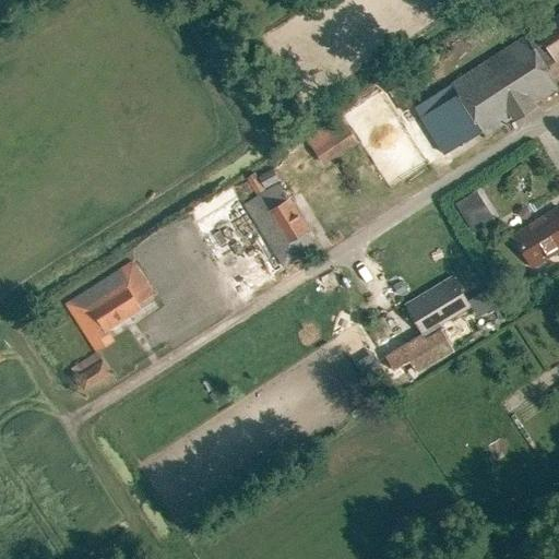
[(558,14),(554,19),(552,18),(535,30),(523,36),(414,106),(443,153),(480,130),(484,135),(557,87),(543,67),(558,56),(558,14)]
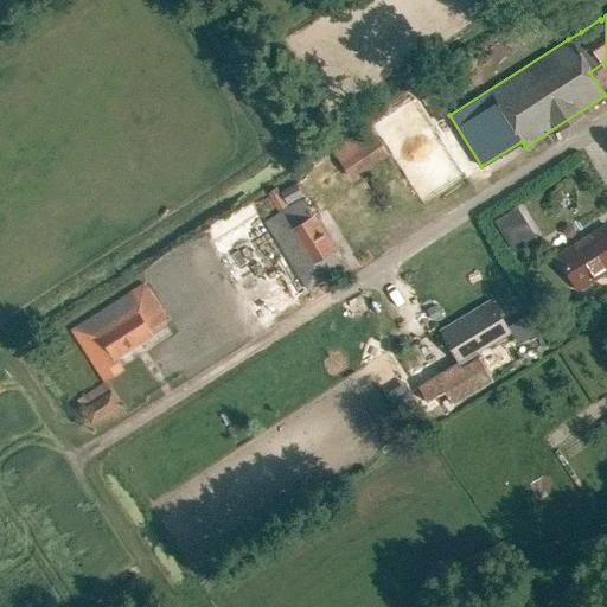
[(447,113),(436,97),(466,78),(455,59),(414,87),(416,90),(409,94),(429,125),(447,113)]
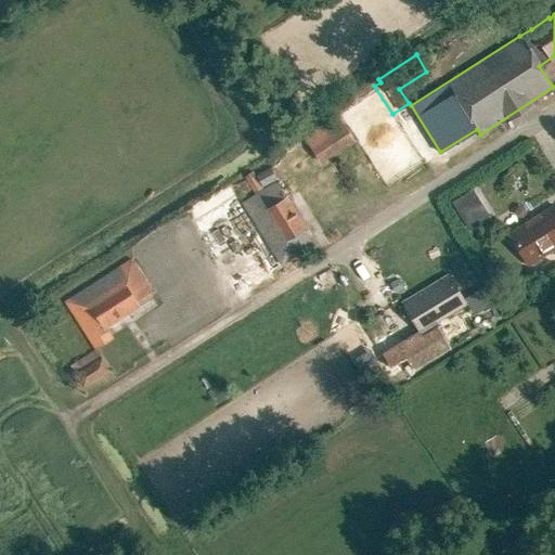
[(311,141),(326,162),(359,138),(344,117),(311,141)]
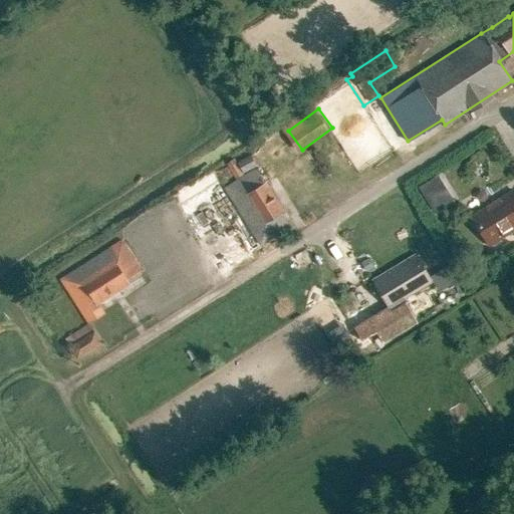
[(278,218),(287,214),(266,172),(230,190),(258,245),(285,232),(278,218)]
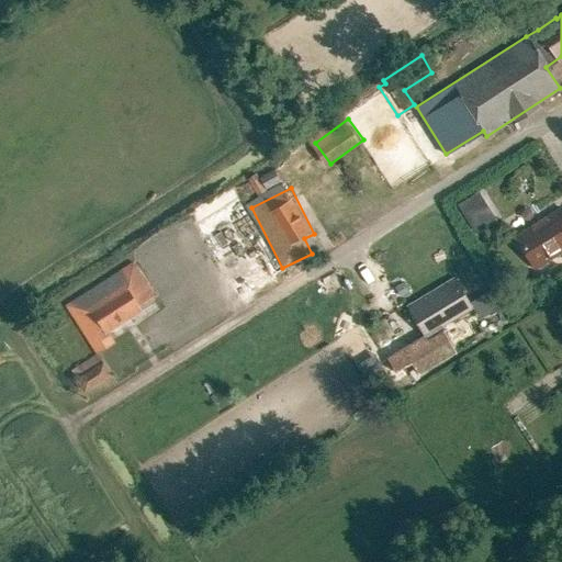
[(482,208),(474,195),(459,205),(465,217),(482,208)]
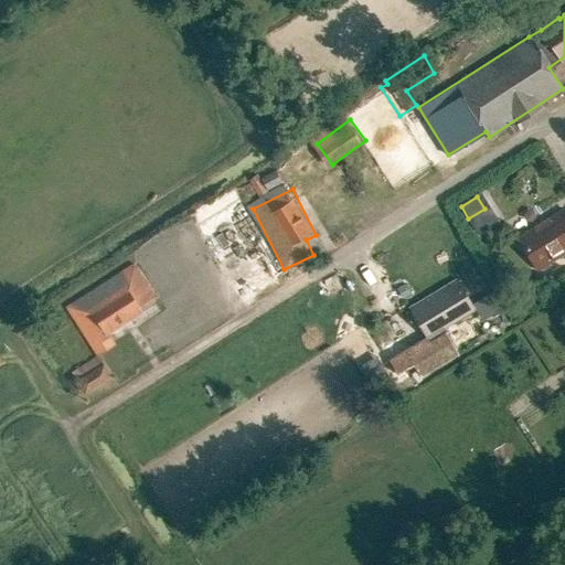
[(564,213),(562,208),(515,236),(536,270),(564,252),(564,213)]
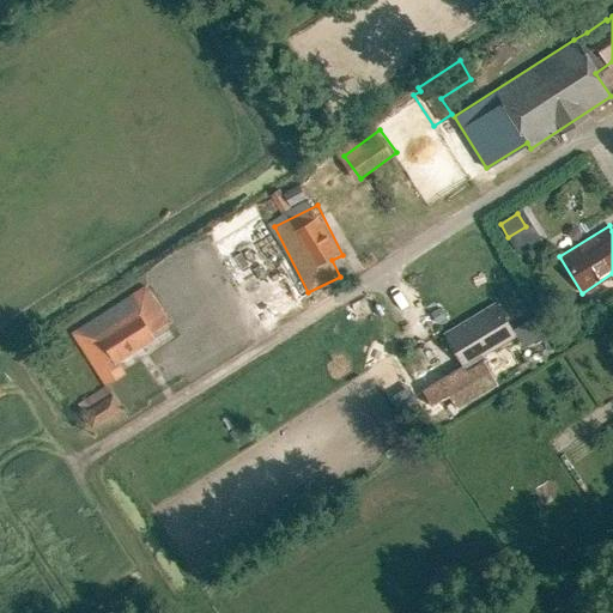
[(115,362),(155,338),(152,333),(168,322),(144,285),(70,332),(92,370),(113,358),(115,362)]
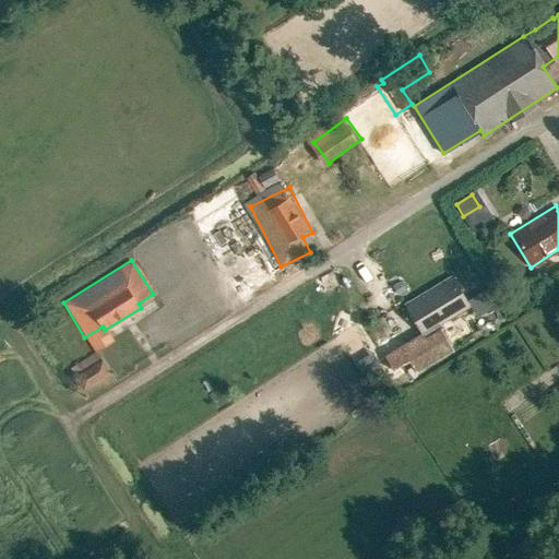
[(421,333),(468,306),(450,275),(404,304),(421,333)]
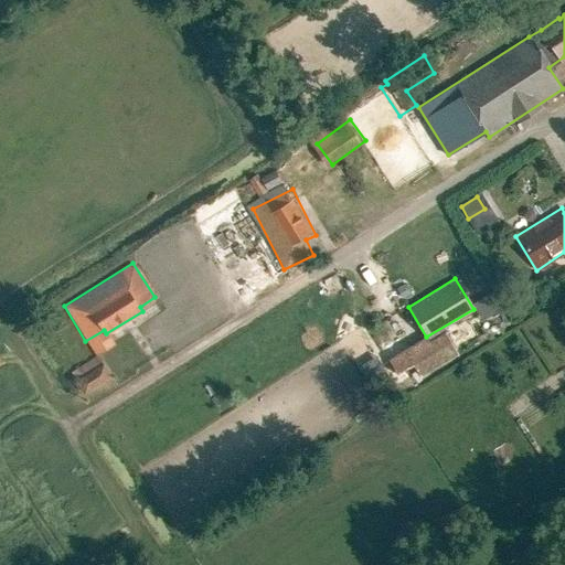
[(401,383),(436,361),(425,343),(388,365),(401,383)]
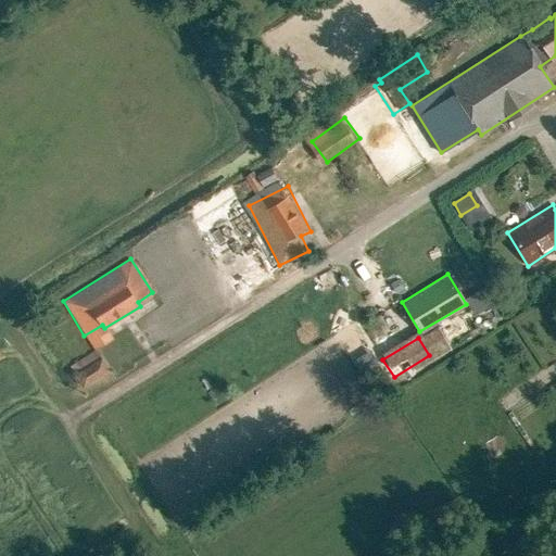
[(83,387),(111,370),(102,356),(74,374),(83,387)]
